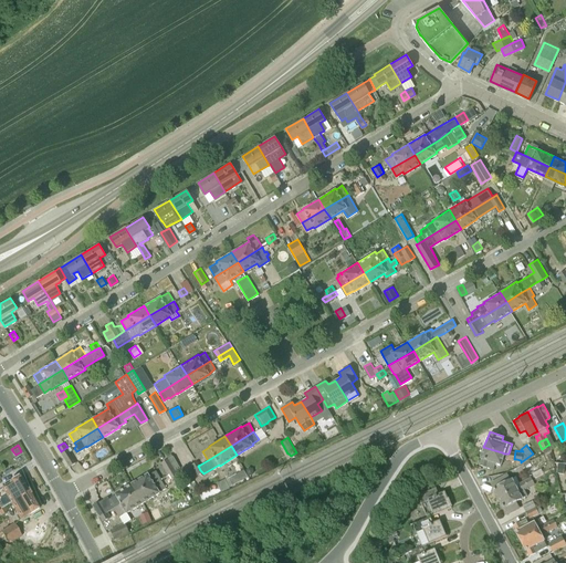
[(67,447),(61,451),(70,465),(75,461),(67,447)]
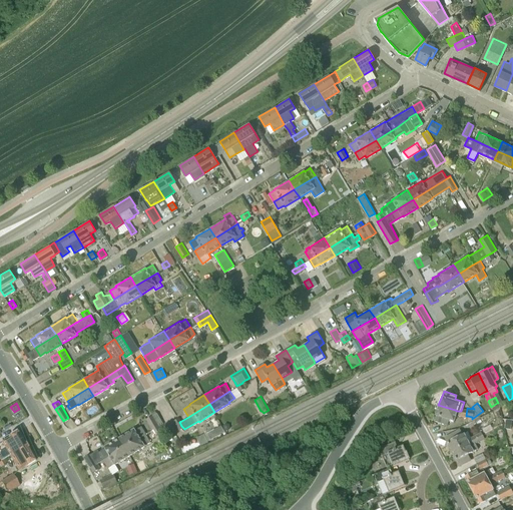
[(460,414),(460,415),(466,416),(467,408),(462,408),(461,411),(457,411),(455,410),(438,405),(435,414),(436,414),(435,419),(447,423),(449,419),(454,420),(456,413),(460,414)]
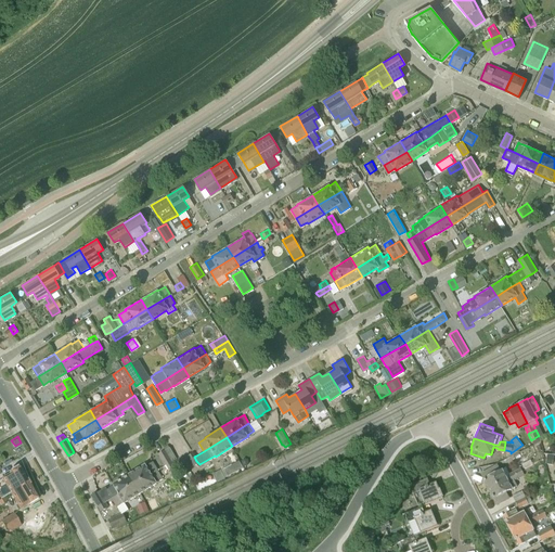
[(158,452),(165,463),(171,460),(176,457),(169,446),(164,449),(158,452)]
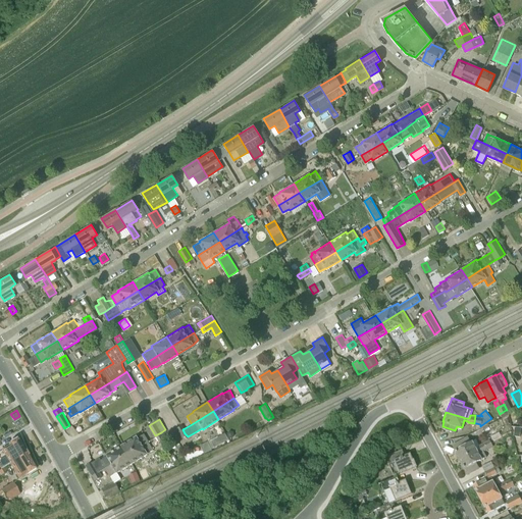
[(502,435),(499,430),(490,434),(493,439),(502,435)]
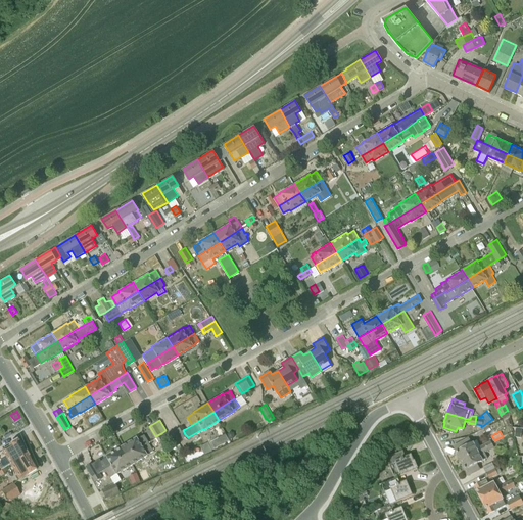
[(212,451),(230,441),(225,432),(200,445),(203,453),(211,448),(212,451)]
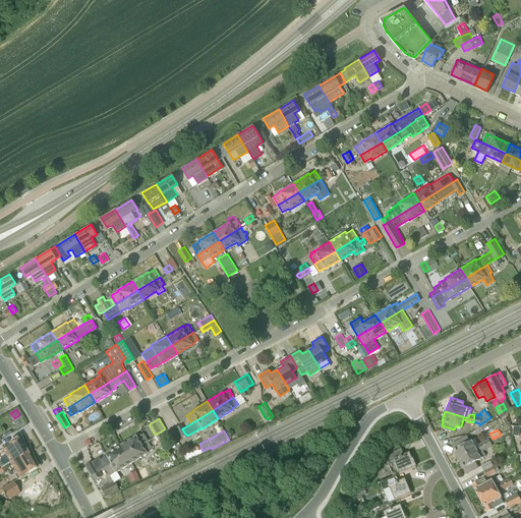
[(126,453),(148,439),(142,432),(136,436),(121,445),(126,453)]
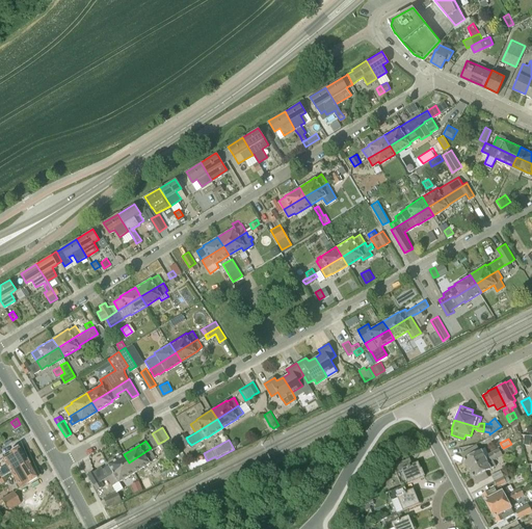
[(0,476),(4,474),(10,471),(28,459),(19,445),(1,455),(5,463),(0,466),(0,467),(0,468),(1,470),(0,470),(0,476)]
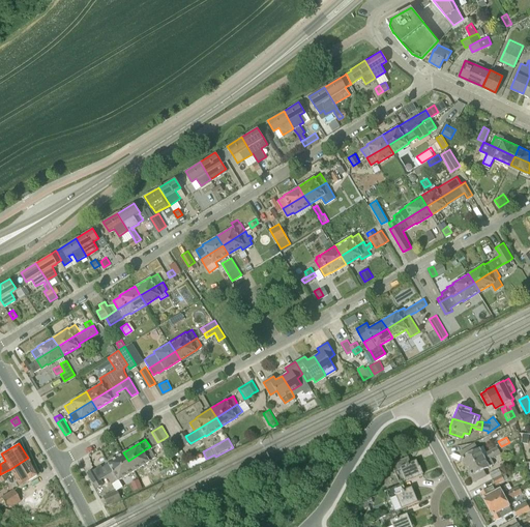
[(466,466),(484,457),(483,454),(479,446),(478,447),(476,443),(460,451),(462,457),(466,466)]
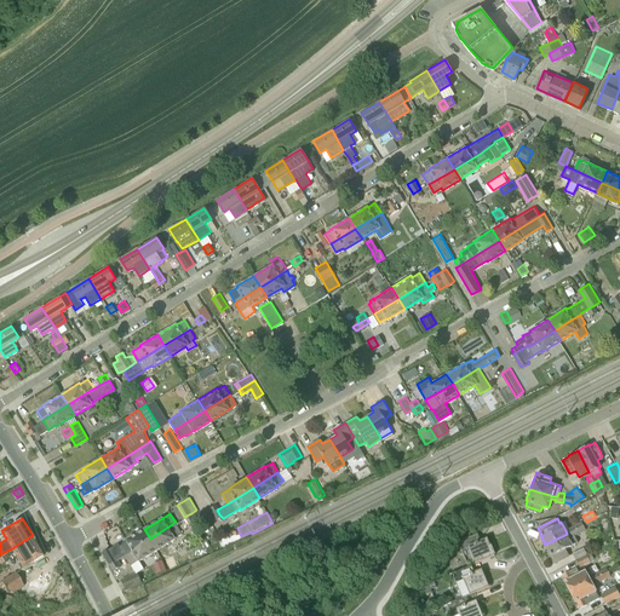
[(174,536),(182,531),(176,522),(150,539),(156,550),(176,539),(174,536)]
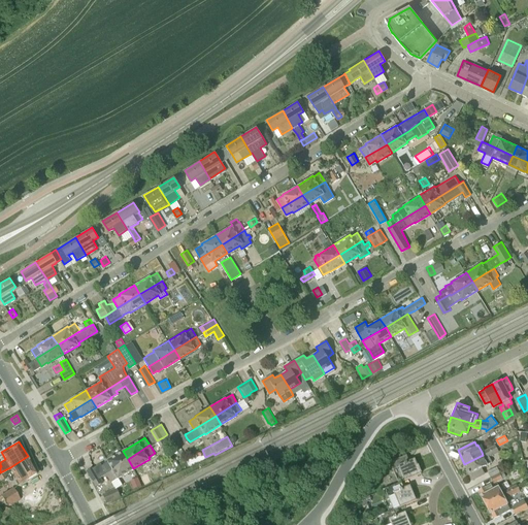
[(496,445),(490,448),(493,453),(499,450),(496,445)]
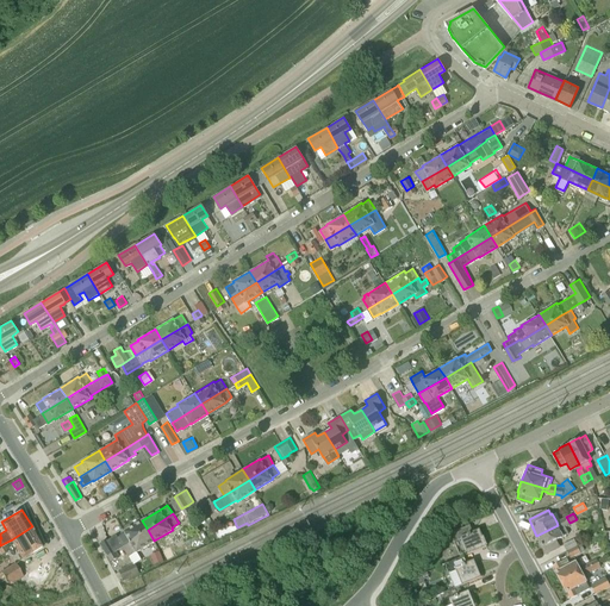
[(561,523),(564,526),(565,525),(570,523),(566,517),(560,519),(561,523)]
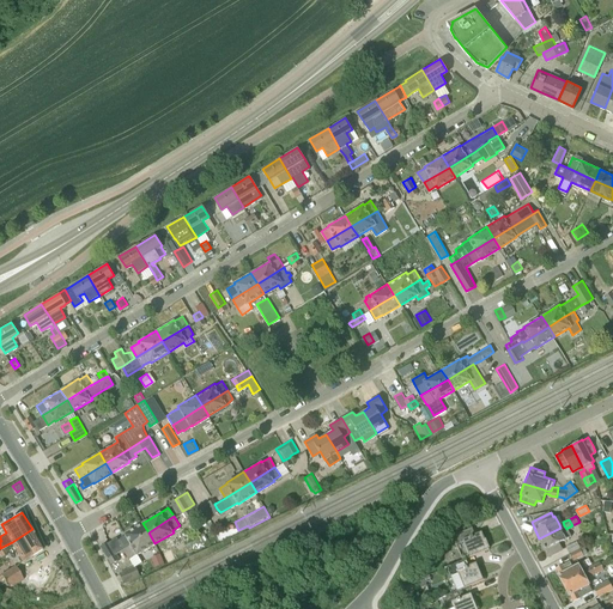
[(125,534),(117,539),(116,536),(108,541),(115,553),(123,548),(149,533),(143,523),(125,534)]
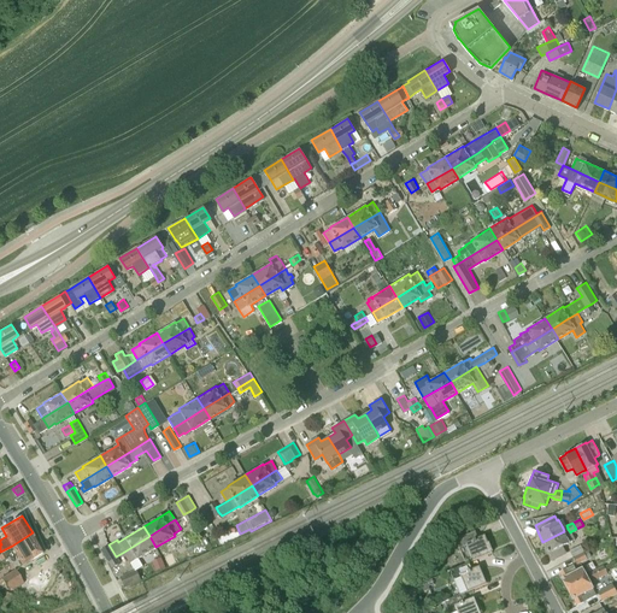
[(465,561),(470,560),(492,550),(492,549),(488,541),(485,534),(479,536),(475,529),(456,537),(465,561)]
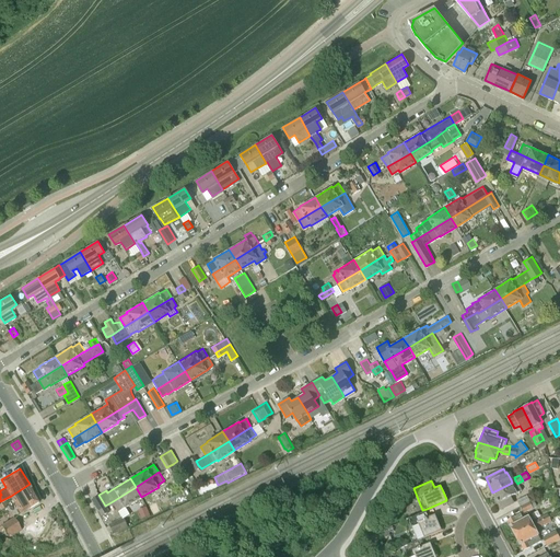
[(522,488),(518,483),(517,484),(515,480),(512,483),(492,492),(498,501),(501,506),(514,500),(511,495),(517,491),(516,491),(522,488)]
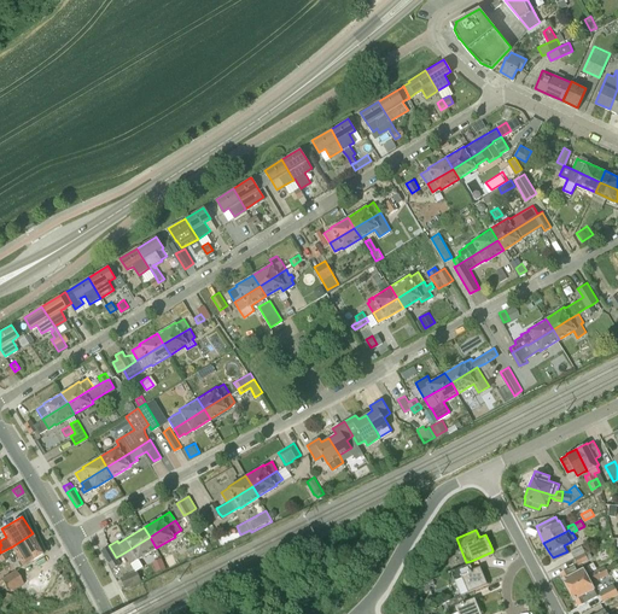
[(12,547),(22,563),(30,559),(44,551),(33,533),(12,547)]
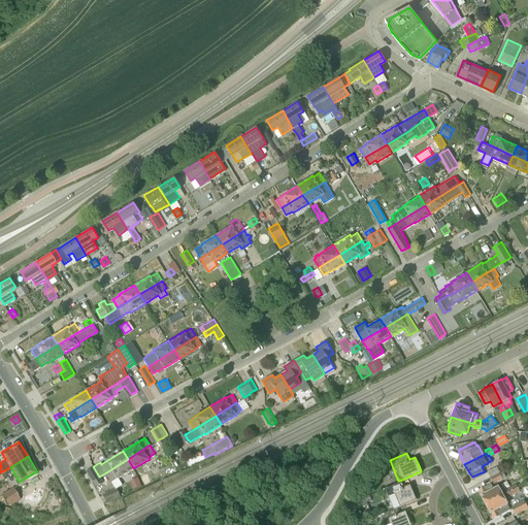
[(119,478),(133,468),(128,459),(106,472),(111,480),(116,487),(122,483),(119,478)]
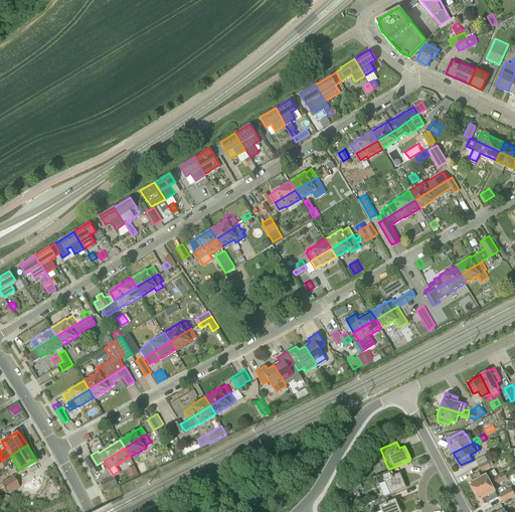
[(479,464),(488,460),(485,454),(476,458),(479,464)]
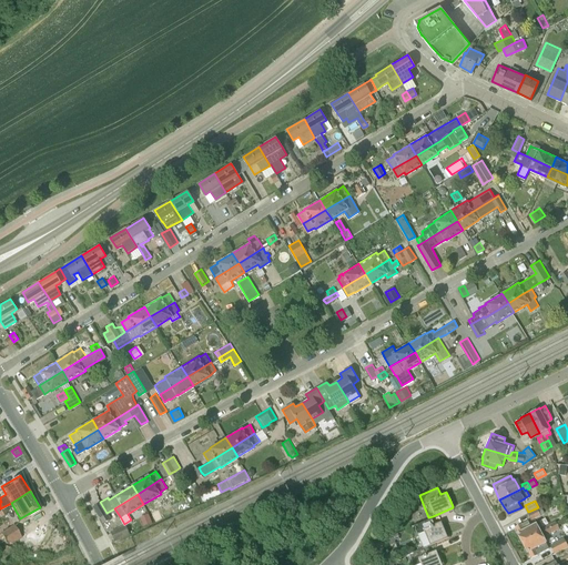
[(93,505),(100,516),(107,513),(100,502),(93,505)]
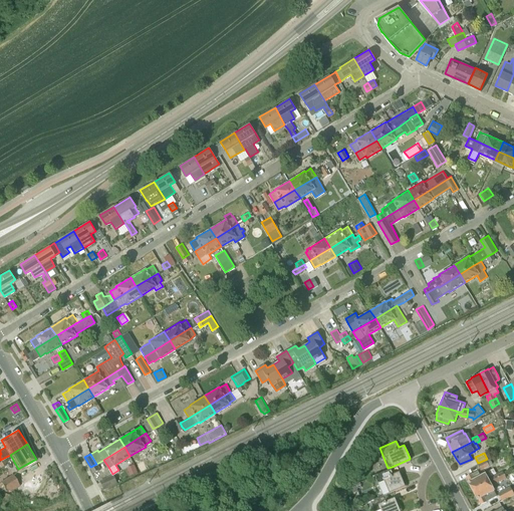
[(487,459),(478,463),(480,469),(490,465),(489,463),(487,459)]
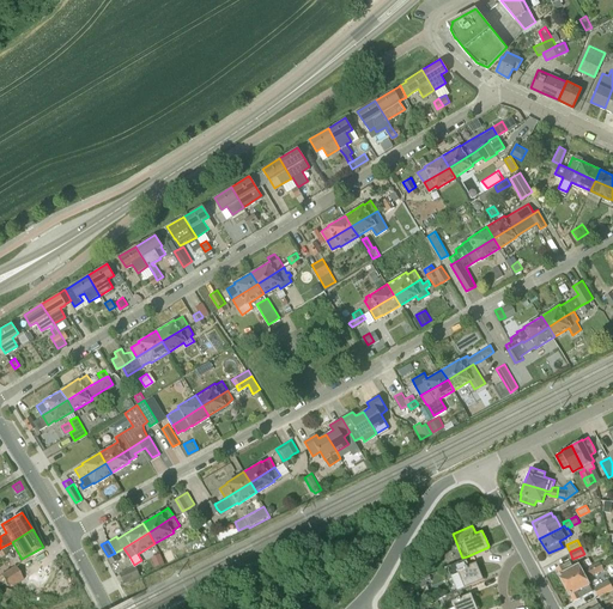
[(164,561),(159,552),(151,555),(156,565),(164,561)]
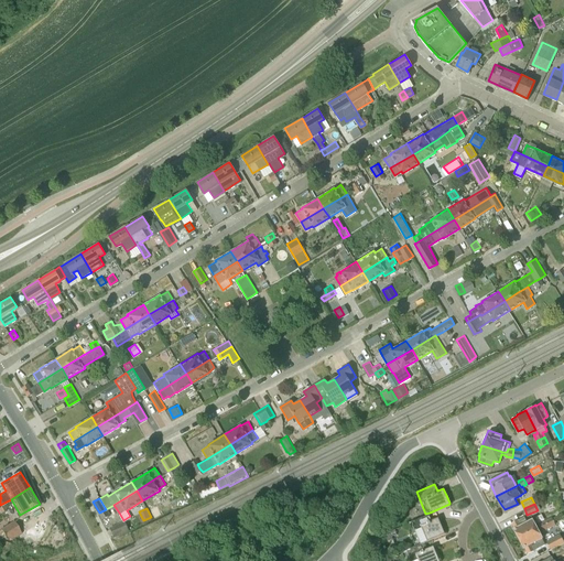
[(421,542),(424,541),(444,532),(444,531),(438,517),(432,519),(430,513),(425,514),(412,520),(421,542)]
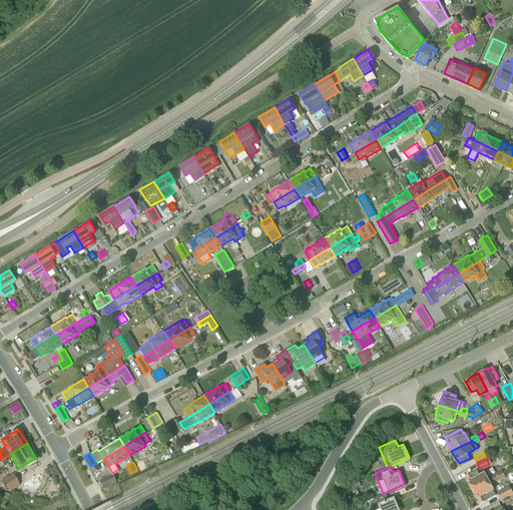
[(495,471),(499,478),(505,475),(501,468),(495,471)]
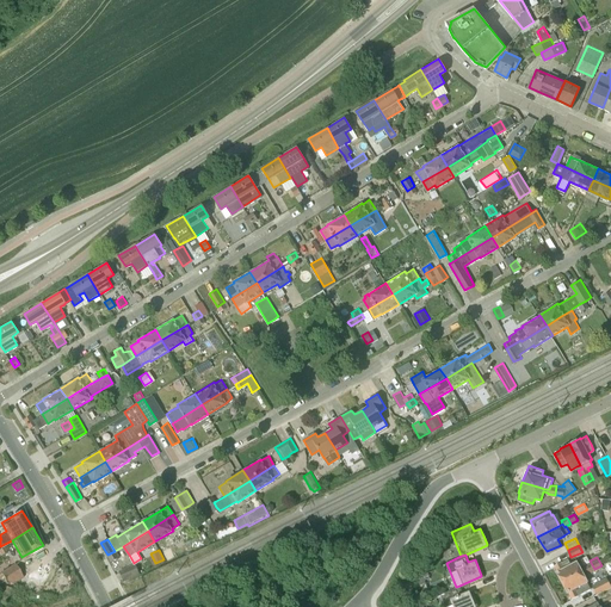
[(562,582),(582,571),(576,559),(571,563),(568,558),(561,562),(554,565),(556,571),(562,582)]
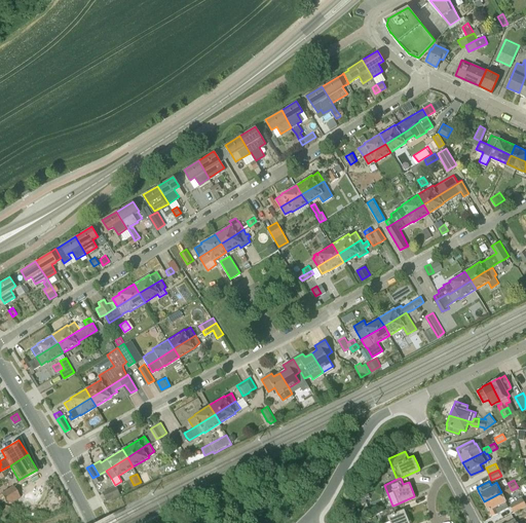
[(505,494),(512,490),(508,483),(501,487),(505,494)]
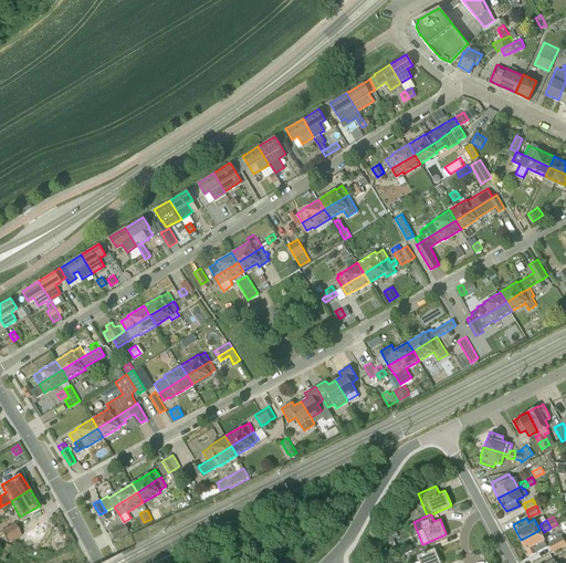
[(11,540),(21,533),(13,521),(0,530),(6,539),(11,540)]
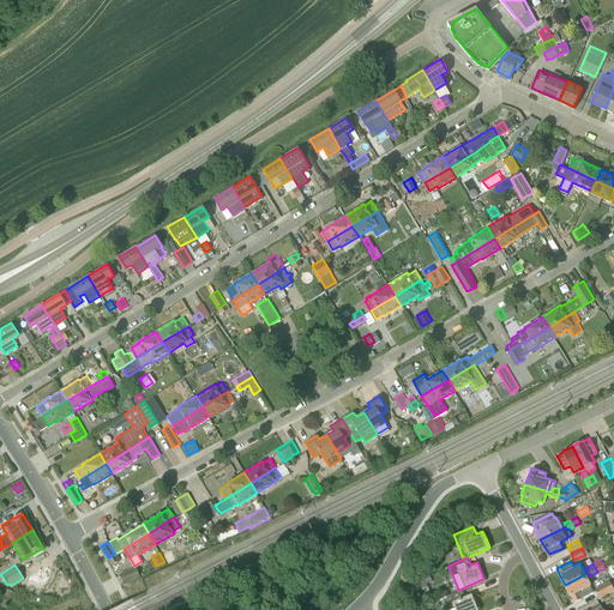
[(124,581),(139,574),(134,566),(120,573),(124,581)]
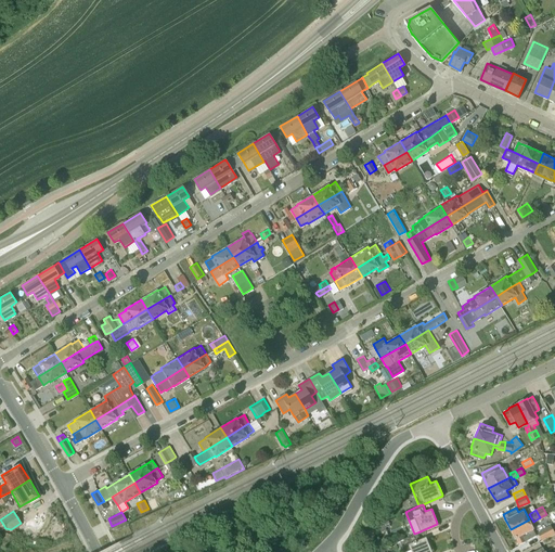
[(529,520),(511,529),(515,538),(518,543),(536,534),(533,529),(534,528),(529,520)]
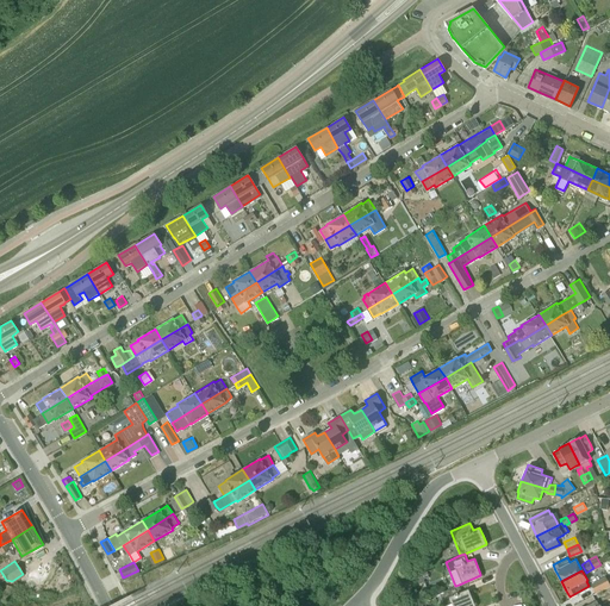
[(596,592),(609,585),(605,575),(591,582),(596,592)]
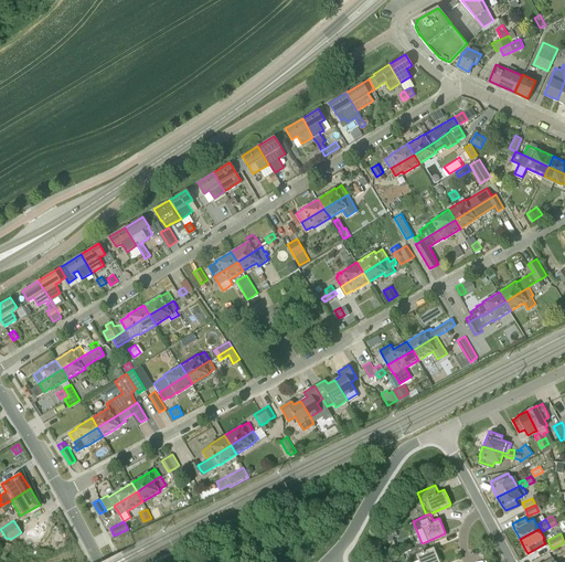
[(425,542),(422,543),(407,550),(412,561),(439,561),(440,561),(434,547),(428,549),(425,542)]
